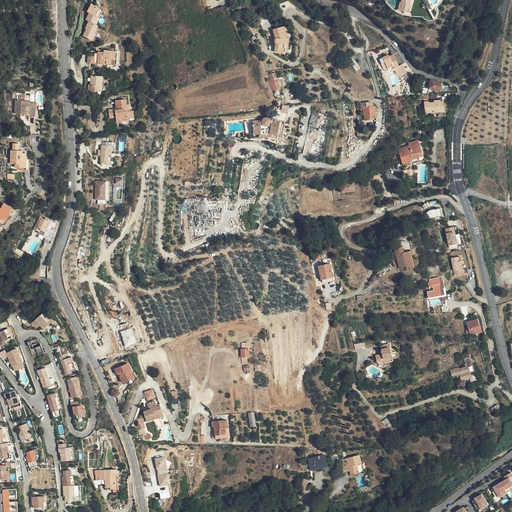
[(404,10),(405,8),(400,7),(402,0),(400,0),(398,10),(409,13),(409,11),(404,10)]
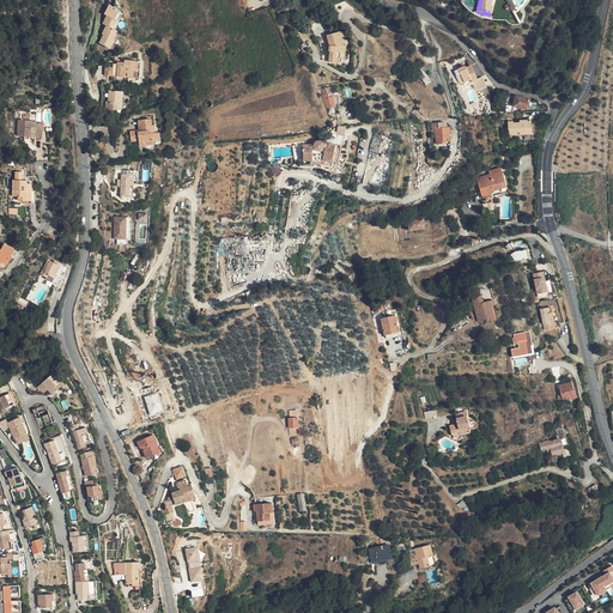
[(481,0),(479,8),(485,10),(484,12),(490,13),(492,7),(489,6),(490,0),(481,0)]
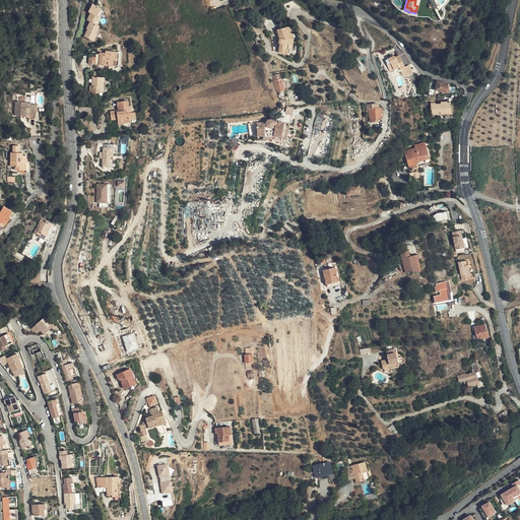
[(99,16),(102,9),(92,4),(88,11),(91,13),(87,20),(90,21),(87,28),(88,29),(84,37),(93,42),(98,35),(96,34),(100,26),(96,24),(101,17),(99,16)]
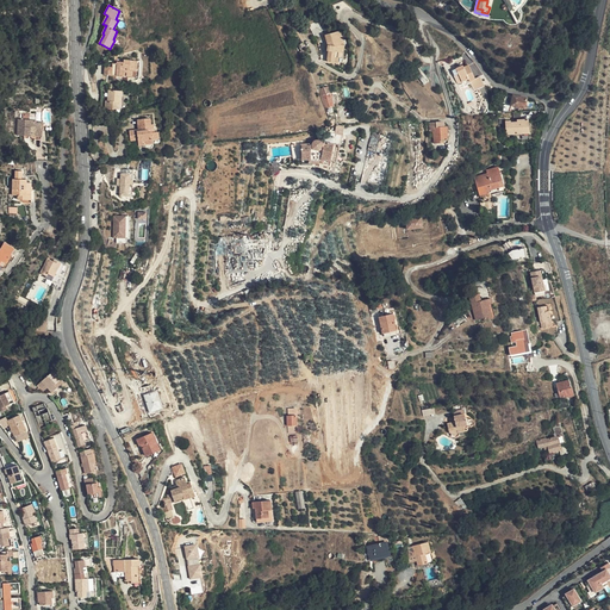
[(329,61),(336,62),(336,57),(340,57),(341,51),(343,53),(344,44),(342,44),(338,31),(327,35),(329,44),(328,50),(330,50),(329,61)]
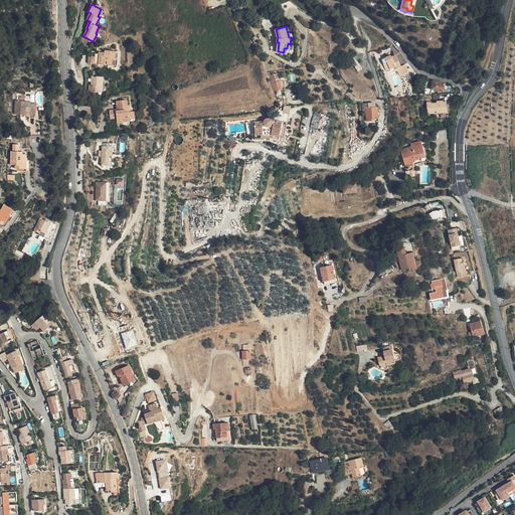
[(253,31),(250,33),(255,43),(259,41),(253,31)]
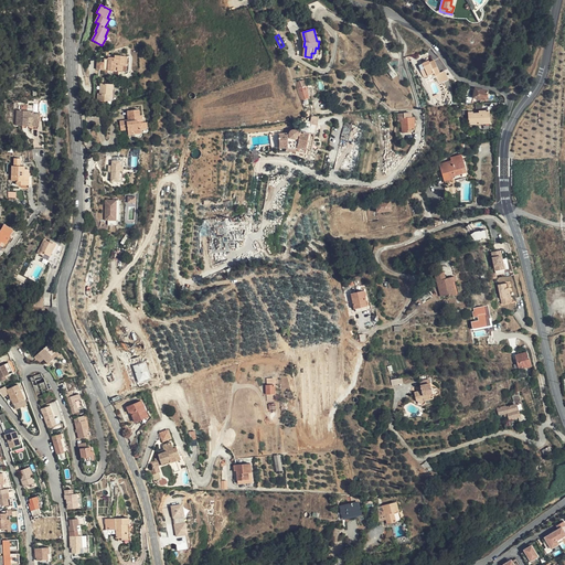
[(126,66),(127,57),(116,56),(115,59),(108,59),(108,60),(104,60),(104,63),(96,63),(95,70),(121,73),(121,66),(126,66)]
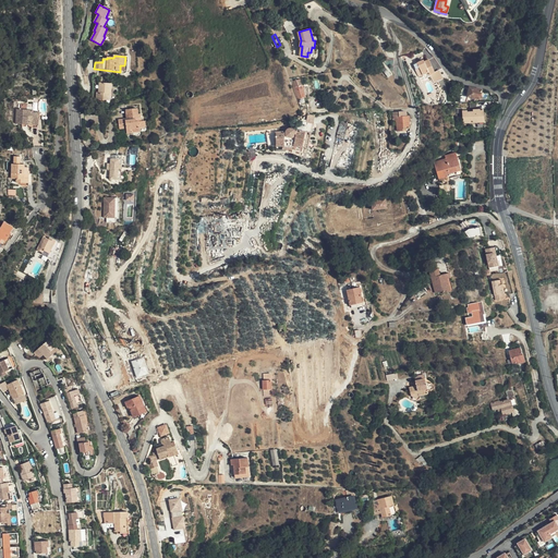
[(432,71),(425,58),(421,60),(420,59),(409,63),(415,75),(425,71),(426,73),(432,71)]
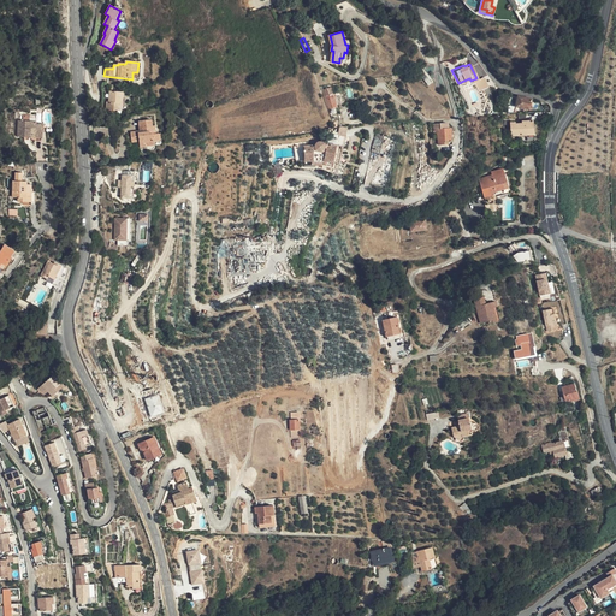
[(477,78),(471,81),(475,90),(486,86),(481,76),(477,78)]
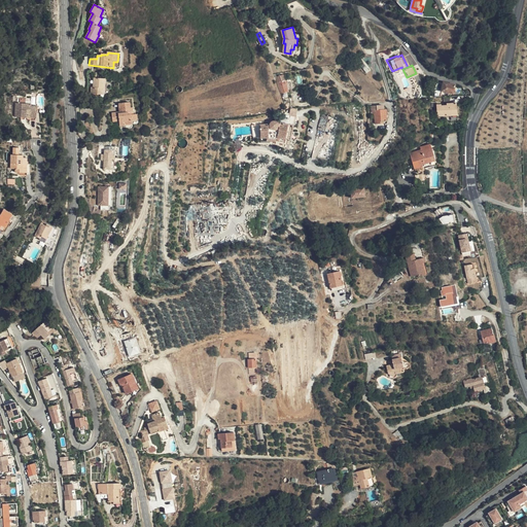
[(283,75),(278,76),(283,94),(289,92),(283,75)]
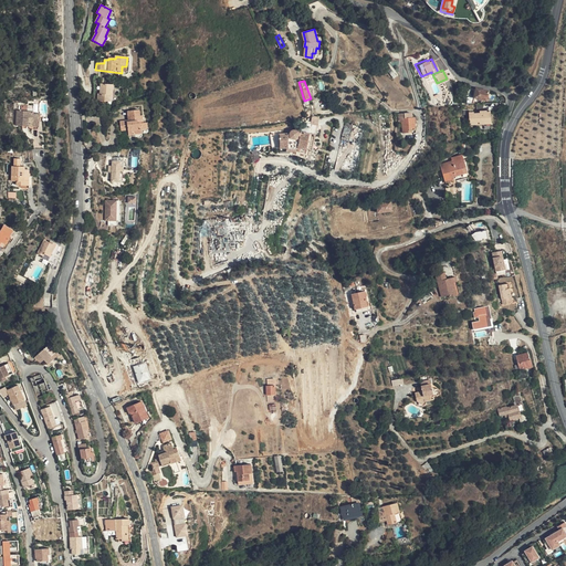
[(109,95),(113,95),(114,84),(102,83),(102,94),(98,94),(98,101),(108,102),(109,95)]
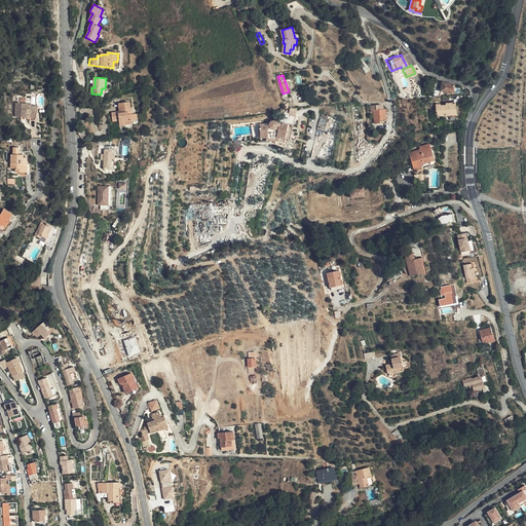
[(453,94),(454,84),(449,83),(443,82),(441,90),(453,94)]
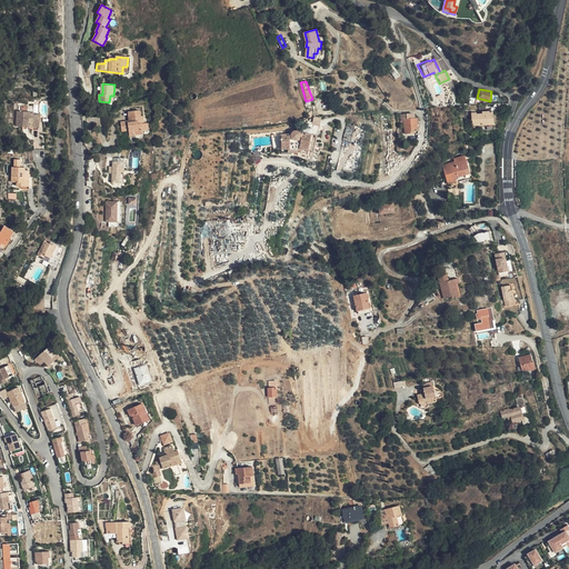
[(129,121),(130,131),(130,136),(142,135),(142,130),(149,130),(149,123),(143,123),(143,117),(140,117),(140,110),(129,111),(129,121)]
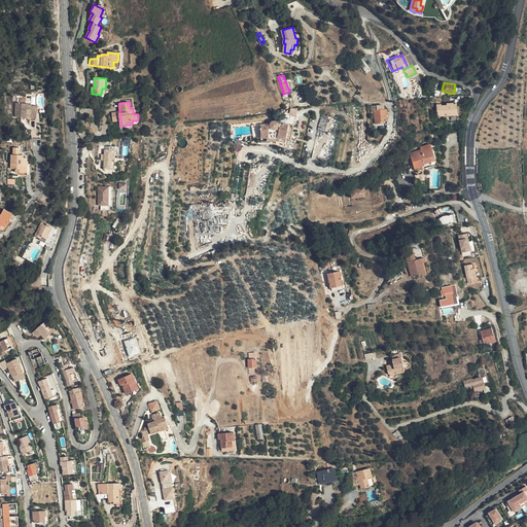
[(451,112),(458,112),(457,102),(450,103),(450,105),(447,105),(442,105),(442,104),(436,104),(437,115),(451,114),(451,112)]
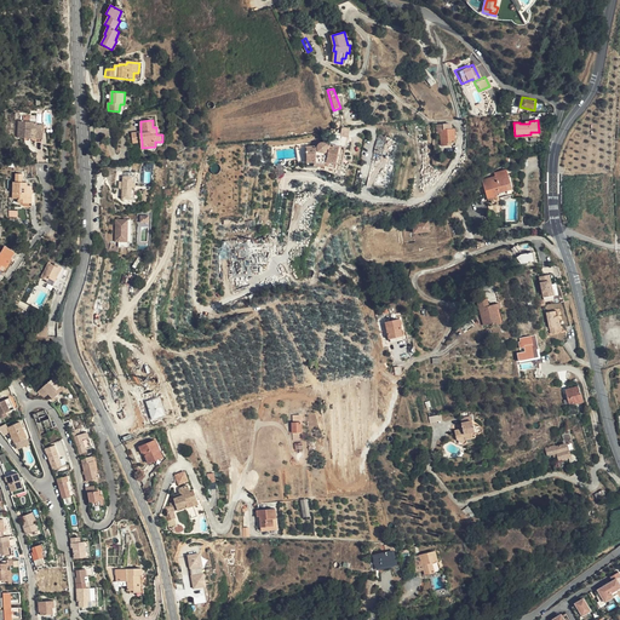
[(42,141),(42,125),(38,124),(38,121),(19,121),(18,137),(36,138),(36,141),(42,141)]
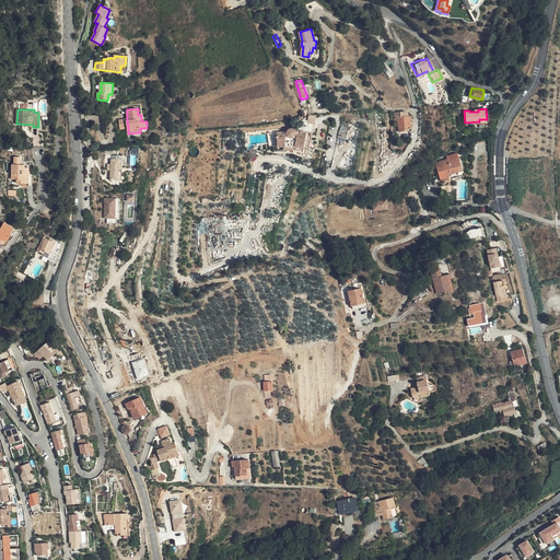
[(400,112),(394,112),(395,120),(398,119),(399,131),(411,130),(410,116),(406,116),(406,112),(400,112)]
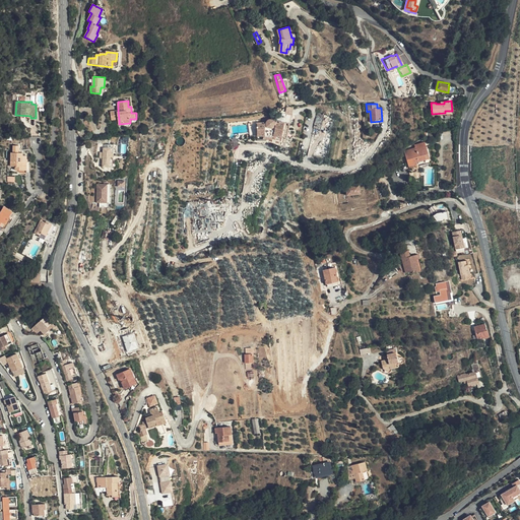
[(274,138),(274,139),(276,139),(276,136),(282,137),(284,122),(270,119),(269,120),(268,121),(267,122),(258,123),(258,136),(264,135),(264,139),(268,139),(268,138),(274,138)]
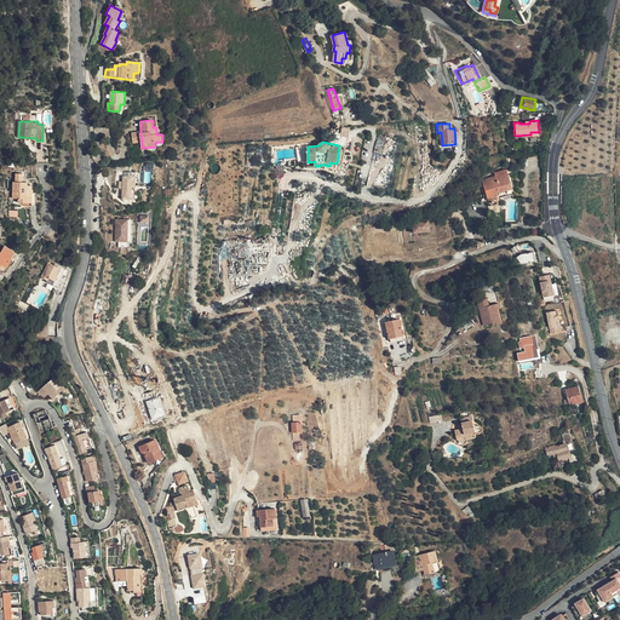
[(494,195),(512,190),(506,170),(494,173),(495,177),(482,181),(488,199),(495,197),(494,195)]
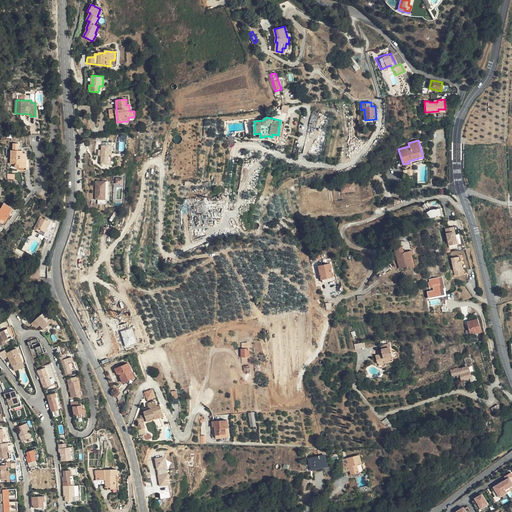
[(112,164),(112,142),(100,142),(100,164),(112,164)]
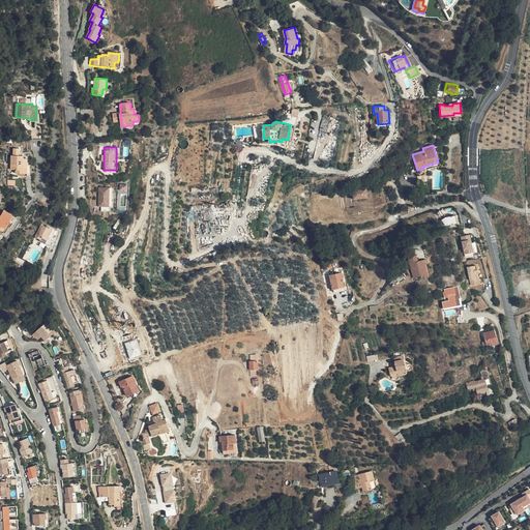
[(22,167),(26,167),(26,160),(22,160),(22,157),(18,157),(18,150),(12,150),(12,156),(10,156),(9,171),(13,171),(13,175),(22,175),(22,167)]
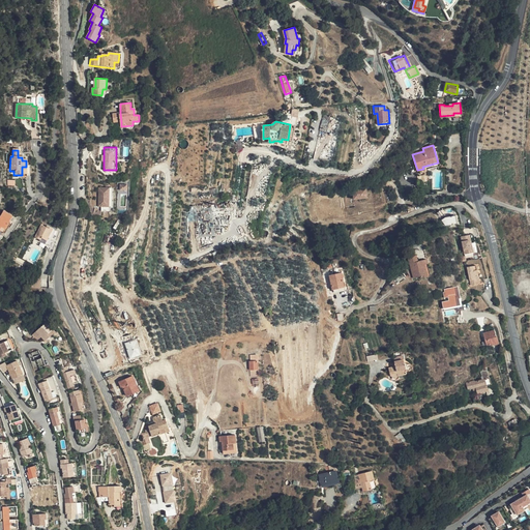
[(423,169),(417,170),(417,172),(425,170),(425,168),(438,164),(438,163),(422,167),(423,169)]
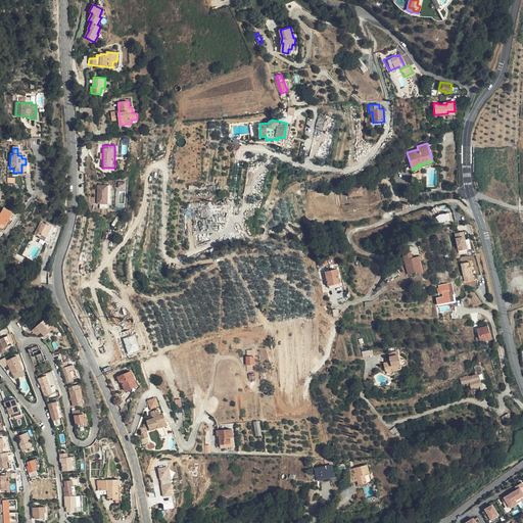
[(111,203),(110,185),(98,185),(98,201),(101,201),(101,203),(108,203),(111,203)]
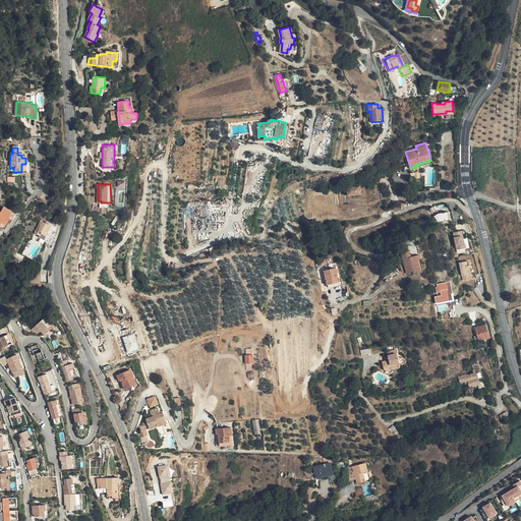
[(361,185),(345,186),(345,196),(362,195),(361,185)]
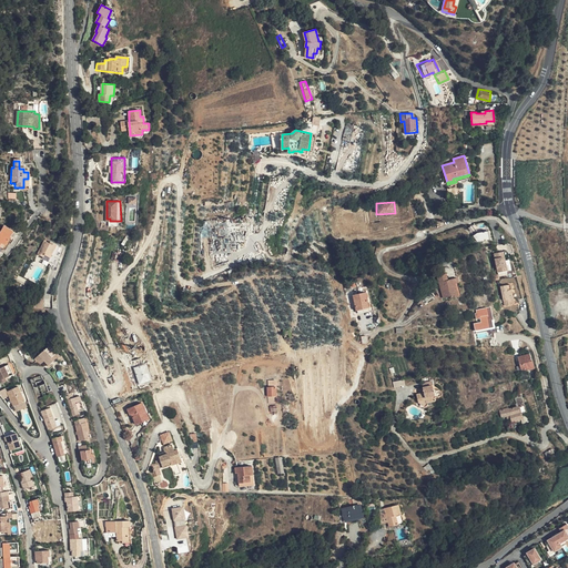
[(0,252),(1,253),(2,250),(6,251),(13,236),(3,231),(0,237),(0,252)]
